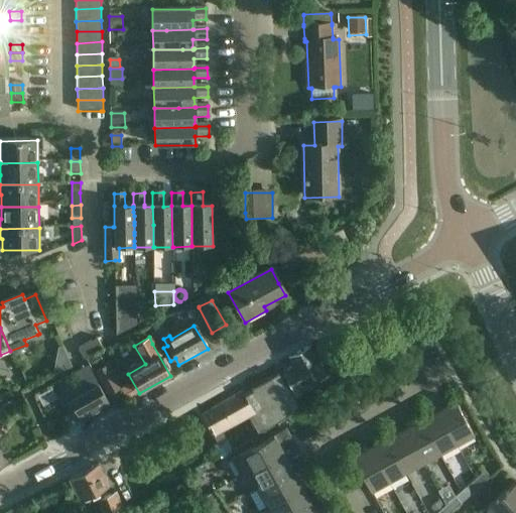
[(78,350),(84,361),(86,360),(87,363),(88,362),(99,356),(100,356),(98,353),(103,350),(97,340),(78,350)]
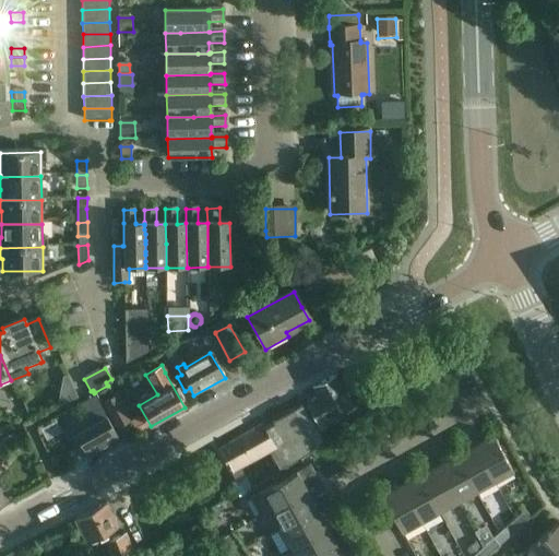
[(351,405),(335,378),(314,390),(319,398),(308,404),(319,424),(329,418),(331,423),(341,416),(340,413),(351,405)]
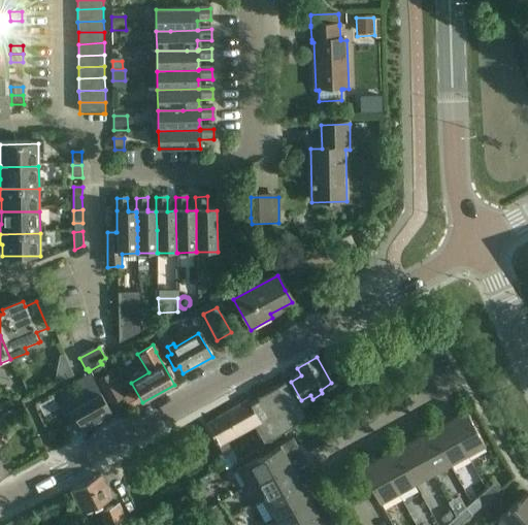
[(101,364),(90,370),(97,382),(107,375),(101,364)]
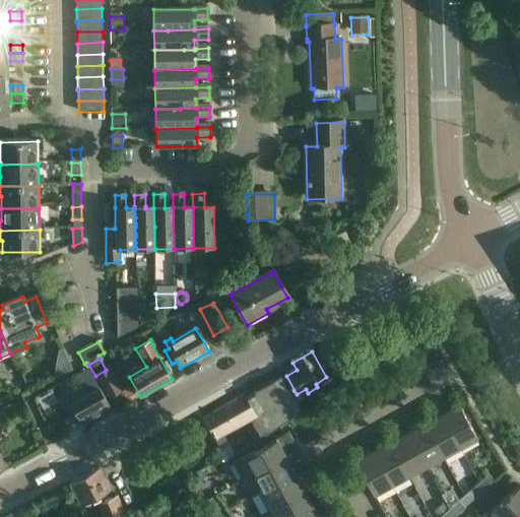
[(122,392),(109,368),(106,370),(95,376),(109,400),(122,392)]
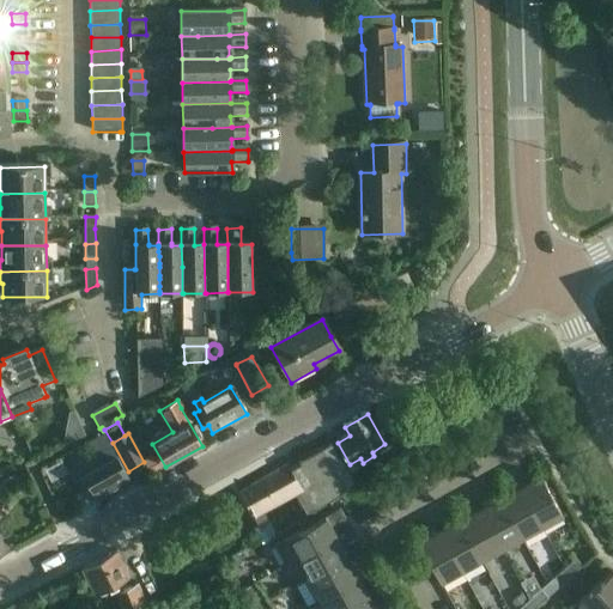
[(76,466),(82,476),(84,482),(80,485),(86,494),(90,493),(95,501),(128,482),(116,458),(116,456),(108,439),(105,436),(89,444),(93,452),(95,455),(76,466)]
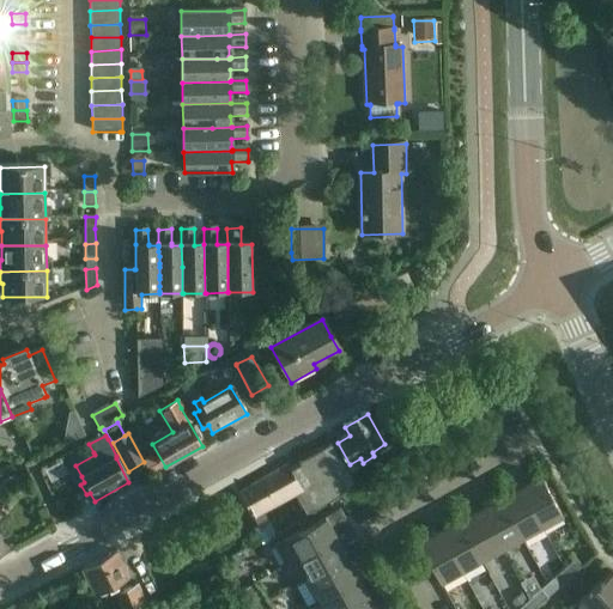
[(329,445),(298,463),(299,466),(323,503),(352,485),(329,445)]
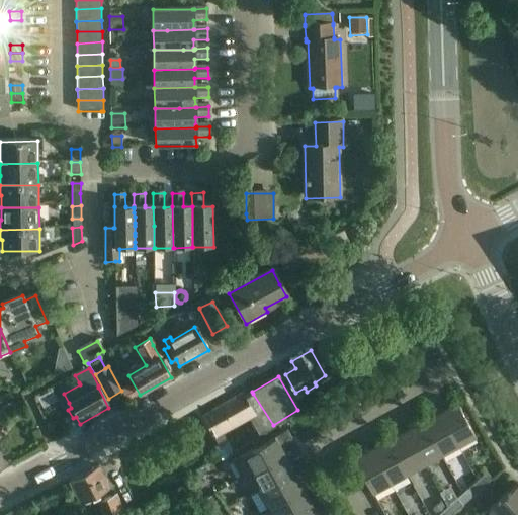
[(9,394),(0,399),(0,407),(1,410),(14,403),(9,394)]
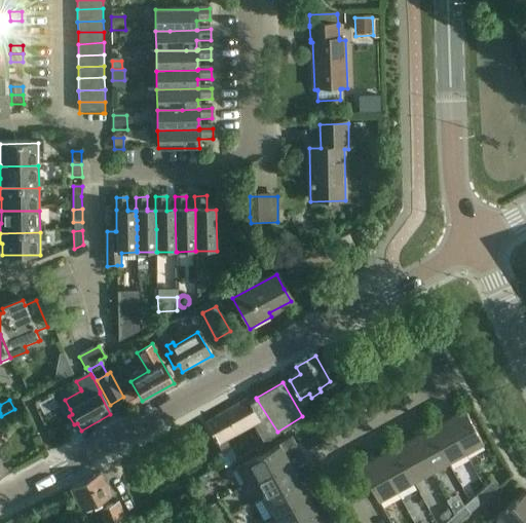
[(248,401),(205,424),(221,453),(218,455),(224,469),(226,472),(238,463),(237,461),(232,451),(230,450),(230,449),(225,440),(253,425),(262,442),(277,433),(277,432),(257,400),(250,405),(248,401)]
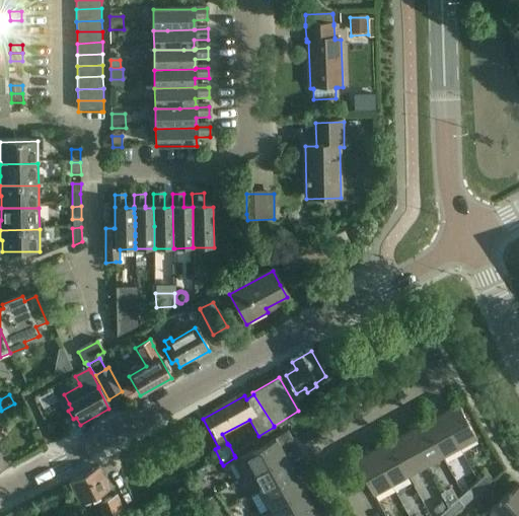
[(439,416),(458,449),(475,440),(457,406),(439,416)]
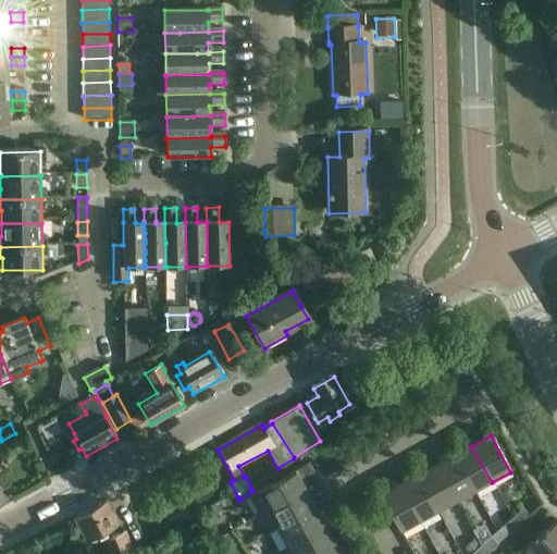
[(455,455),(473,493),(492,482),(471,446),(455,455)]
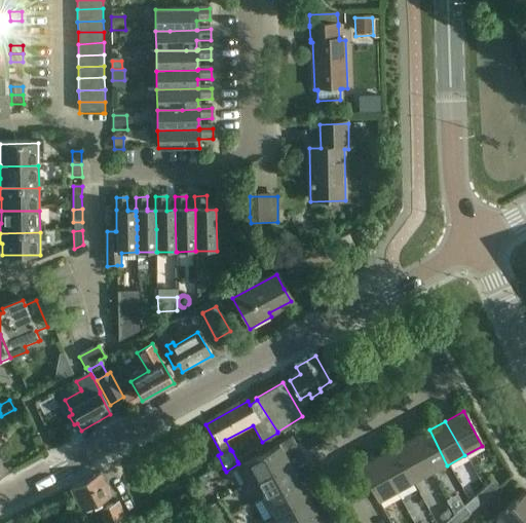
[(415,447),(430,474),(447,465),(429,430),(411,440),(415,447)]
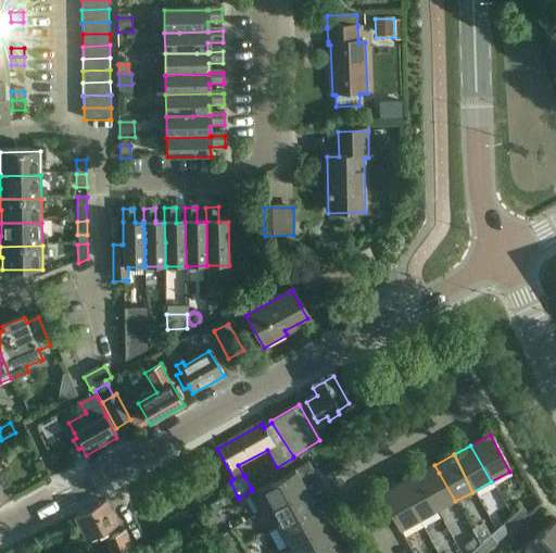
[(308,464),(258,491),(249,497),(258,515),(305,490),(300,480),(313,474),(308,464)]
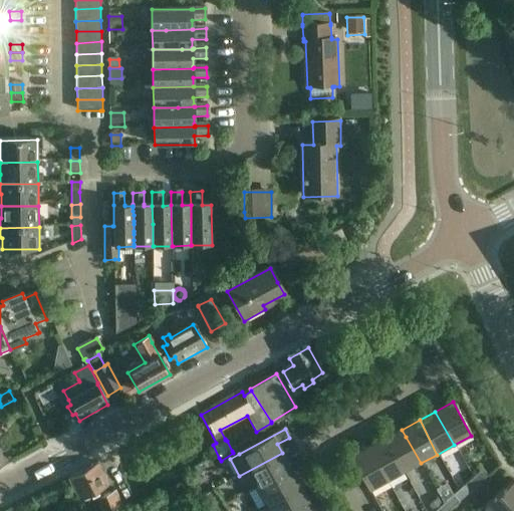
[(386,439),(404,473),(421,463),(406,437),(402,430),(386,439)]
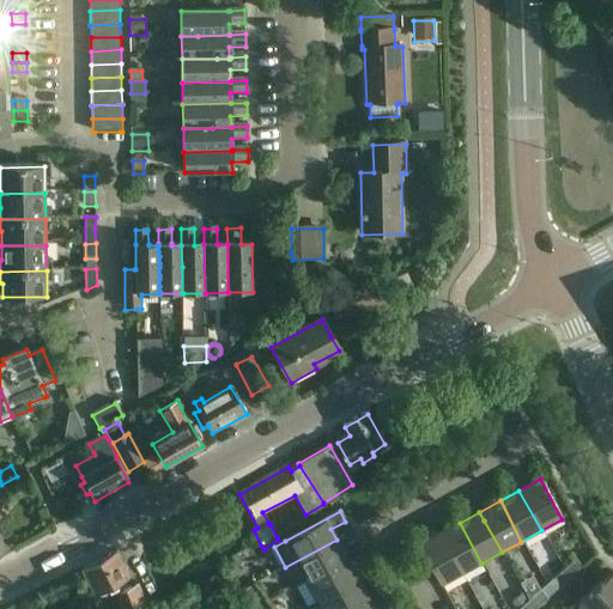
[(439,534),(462,574),(481,564),(460,523),(439,534)]
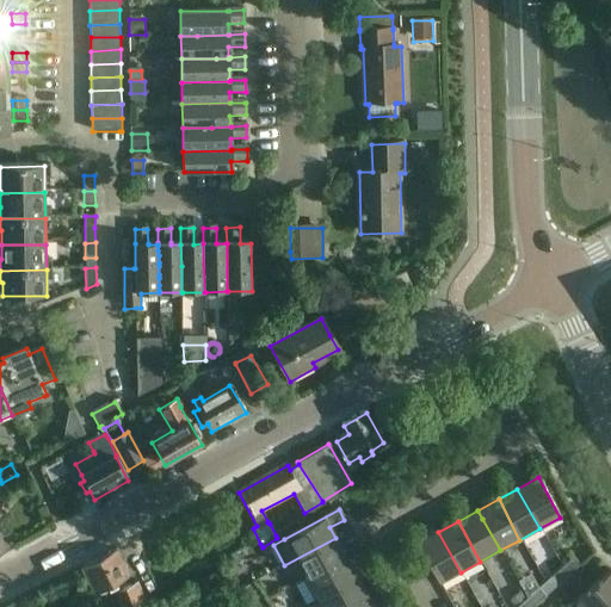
[(418,544),(439,583),(461,573),(438,532),(418,544)]
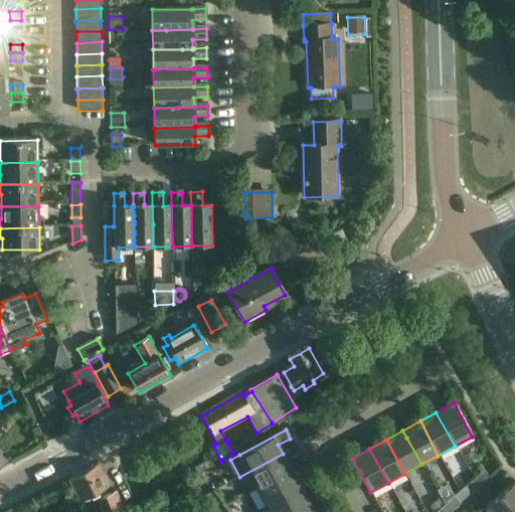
[(283,454),(239,477),(249,472),(259,489),(304,464),(300,455),(287,462),(283,454)]
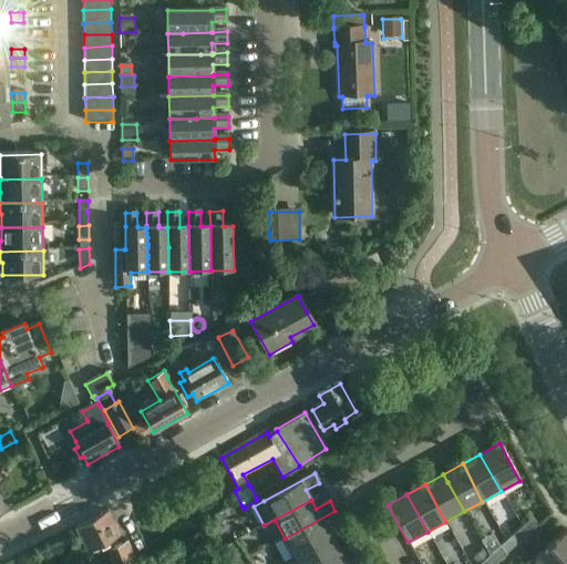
[(334,511),(285,539),(295,556),(331,536),(327,529),(340,521),(334,511)]
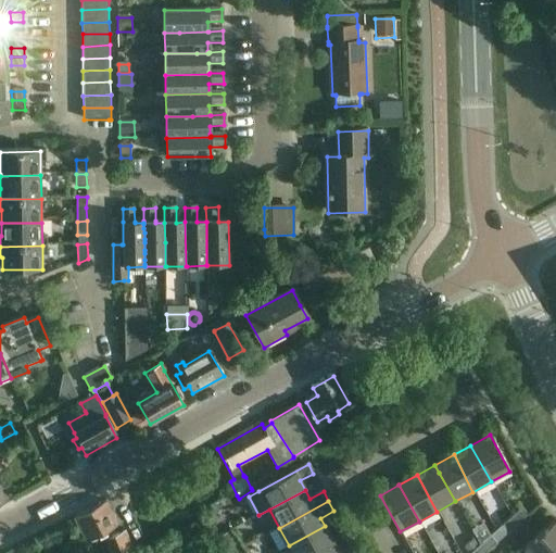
[(117,525),(105,503),(105,502),(74,518),(86,541),(117,525)]
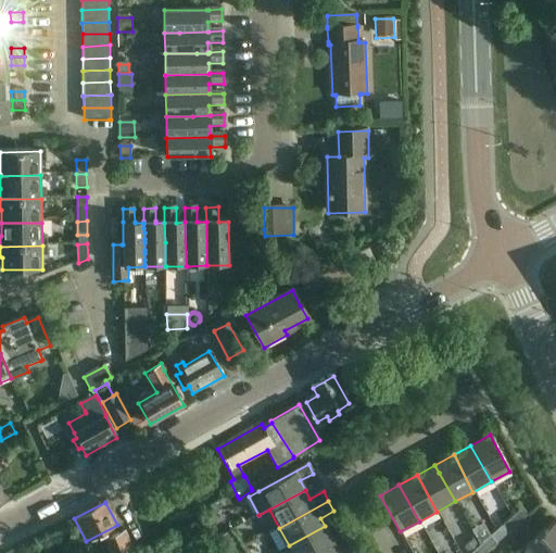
[(522,508),(512,517),(518,525),(529,515),(522,508)]
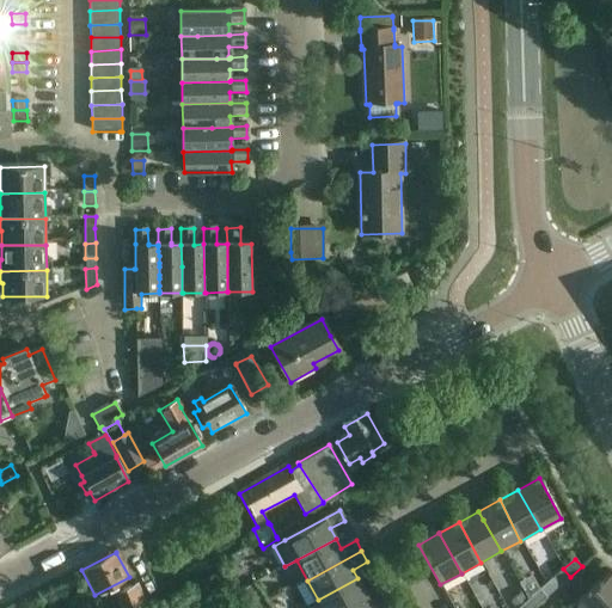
[(549,582),(545,585),(552,593),(556,589),(560,587),(570,577),(563,569),(552,579),(549,582)]
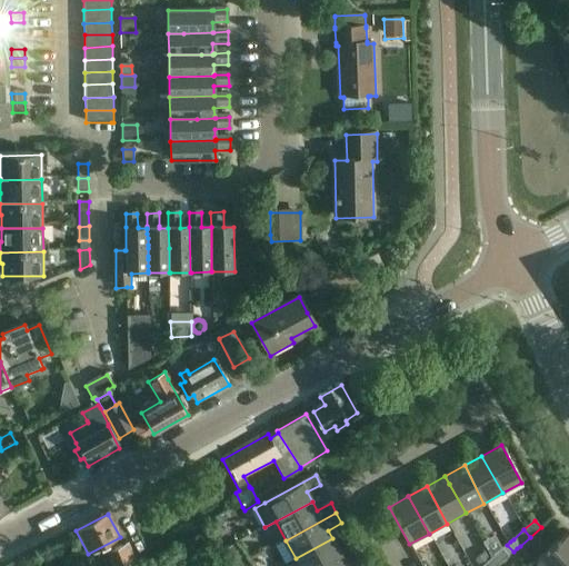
[(568,533),(537,562),(540,565),(562,565),(568,560),(568,533)]
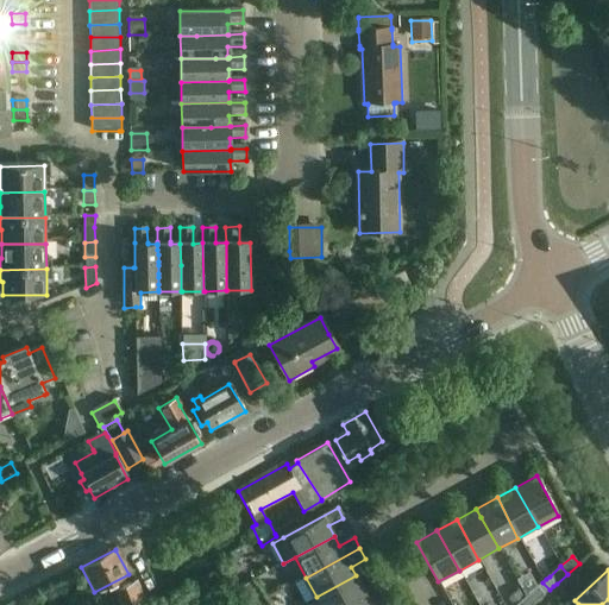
[(356,575),(316,597),(320,604),(350,604),(382,587),(376,578),(362,586),(356,575)]
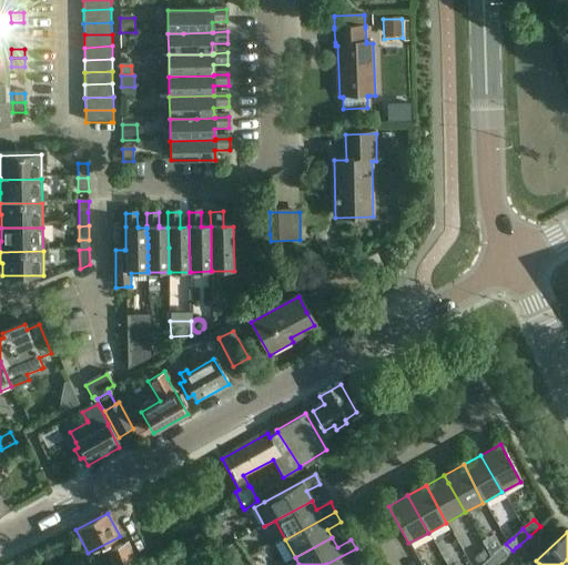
[(128,543),(107,553),(111,564),(124,564),(134,561),(128,543)]
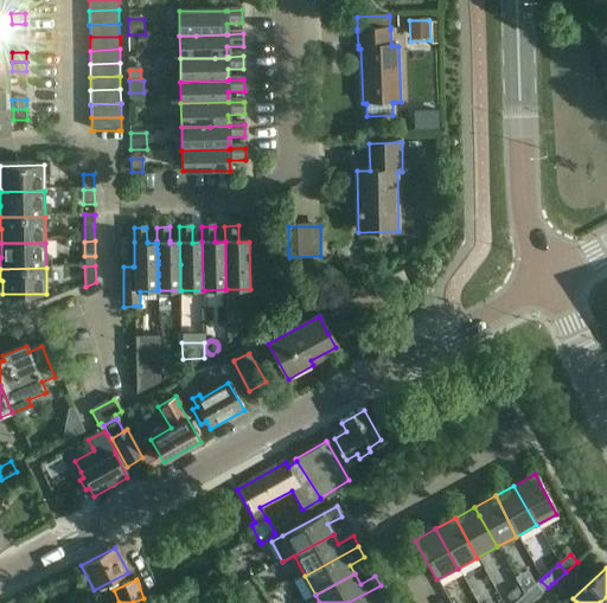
[(257,594),(250,581),(235,590),(242,602),(244,602),(257,594)]
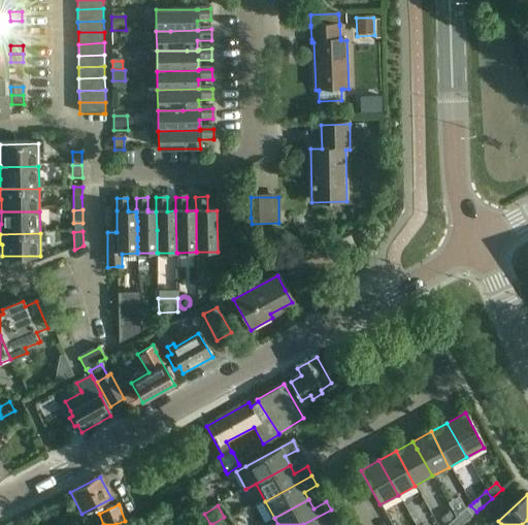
[(331,510),(303,524),(326,524),(335,519),(331,510)]
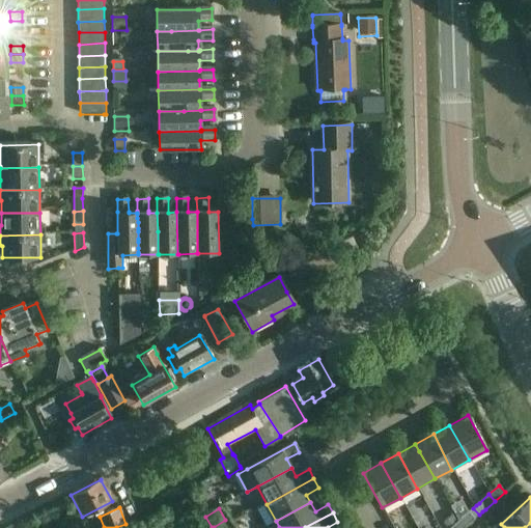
[(468,512),(458,522),(459,523),(464,527),(466,527),(474,520),(468,512)]
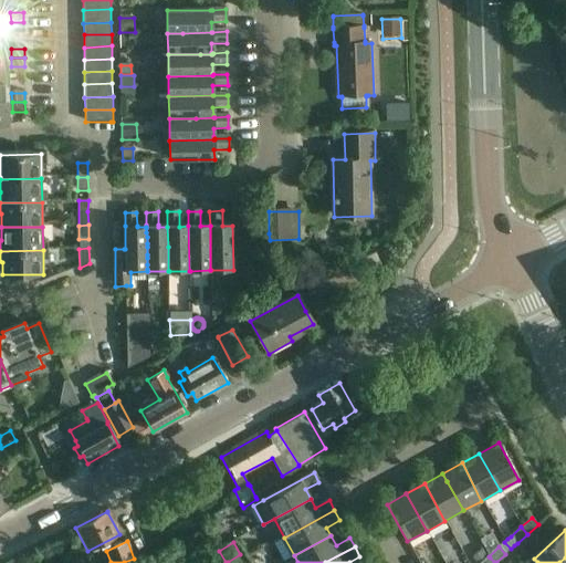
[(482,550),(472,559),(475,562),(482,562),(488,556),(482,550)]
